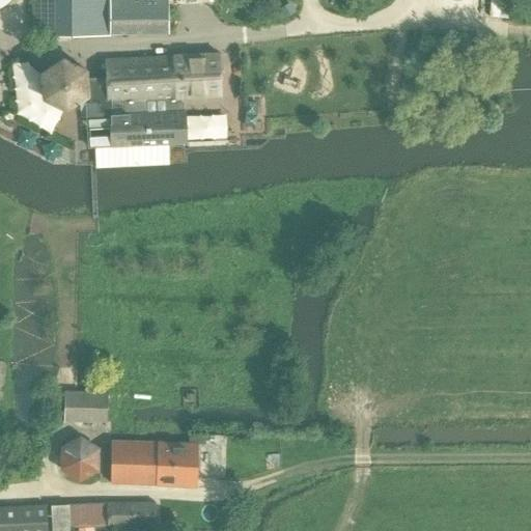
[(168,34),(168,0),(32,0),(33,35),(168,34)]
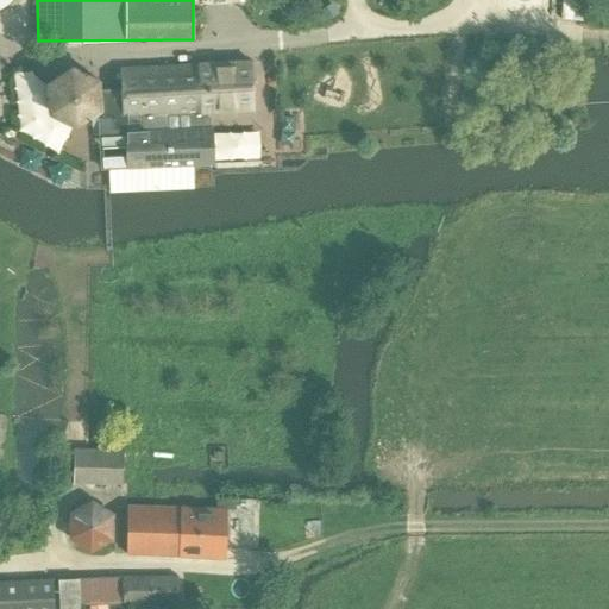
[(251,62),(199,64),(201,112),(207,112),(253,110),(251,62)]
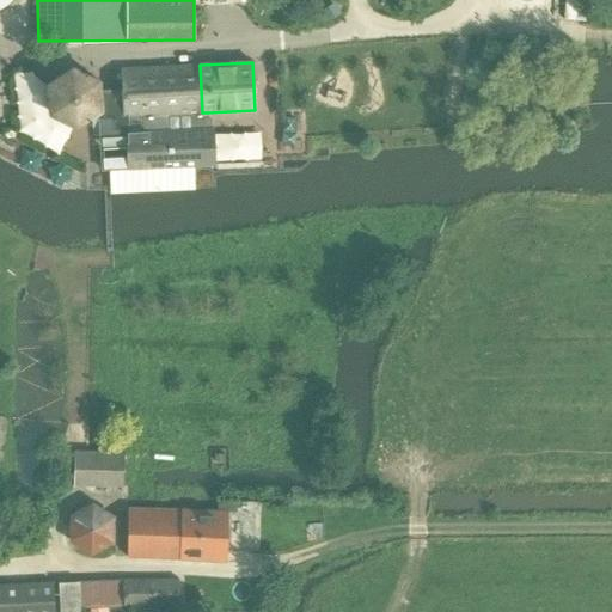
[(73,68),(49,84),(50,111),(75,123),(101,109),(103,171),(110,171),(111,194),(196,190),(195,183),(194,166),(215,165),(214,146),(213,129),(209,129),(208,112),(202,112),(200,65),(122,69),(123,99),(110,99),(99,101),(98,80),(73,68)]
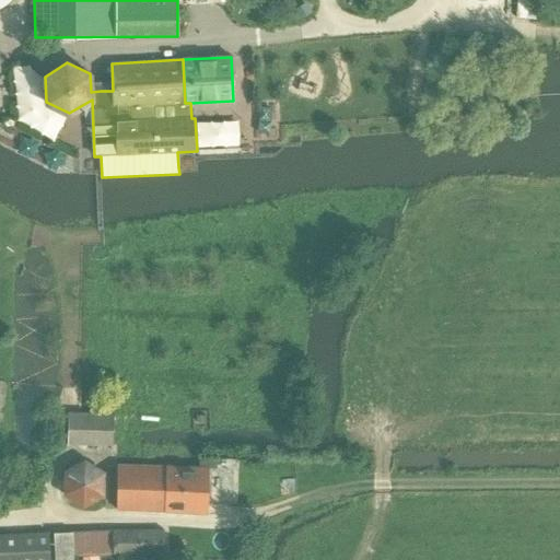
[(55,444),(68,444),(113,445),(113,413),(69,412),(68,420),(55,419),(55,444)]
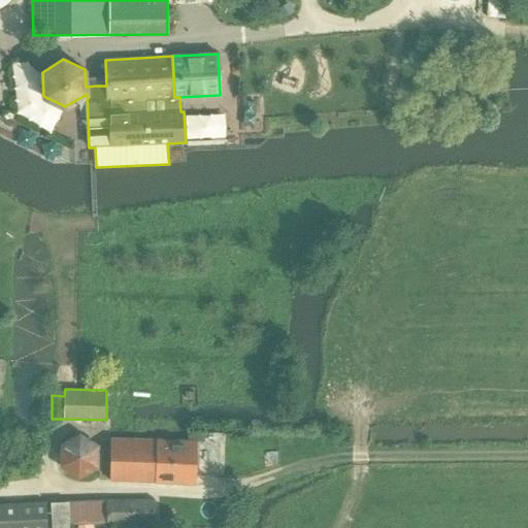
[(101,444),(83,432),(62,441),(60,464),(78,476),(99,467),(101,444)]
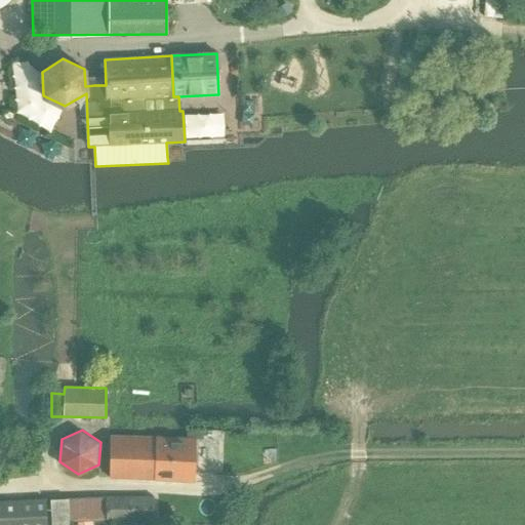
[(194,482),(195,439),(110,436),(110,478),(194,482)]
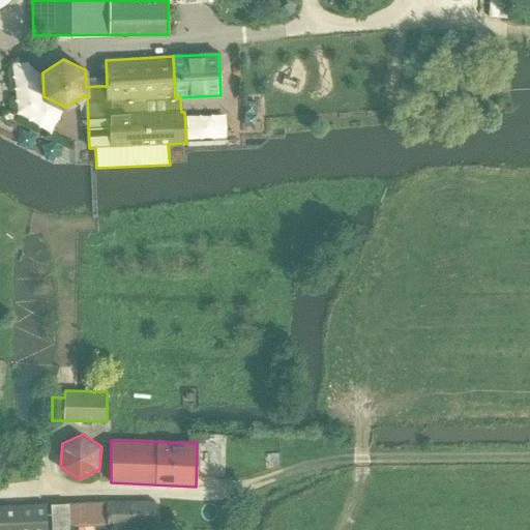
[(69,529),(69,526),(108,525),(154,524),(154,501),(107,501),(51,504),(52,529),(69,529)]
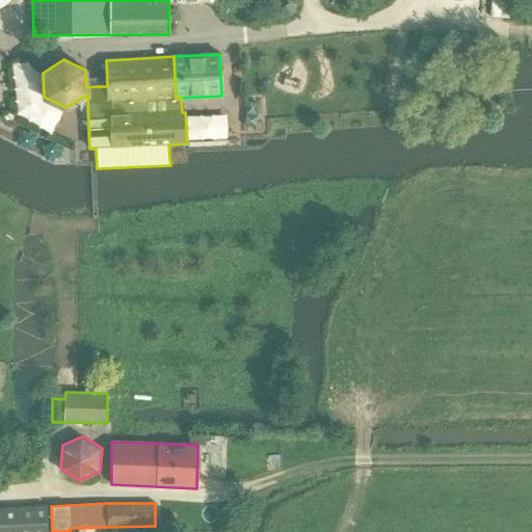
[(0,531),(47,531),(46,505),(0,507),(0,531)]
